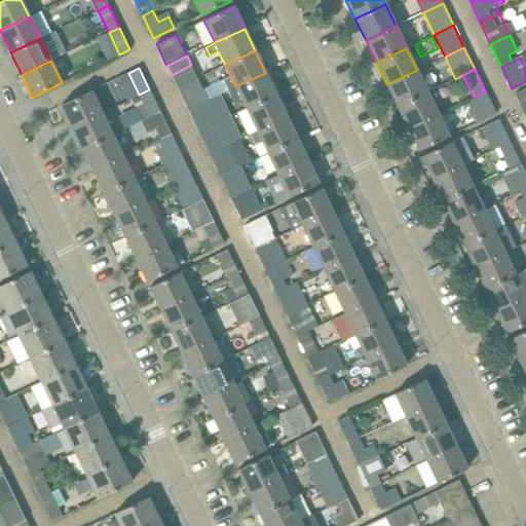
[(386,84),(398,107),(427,92),(417,70),(386,84)]
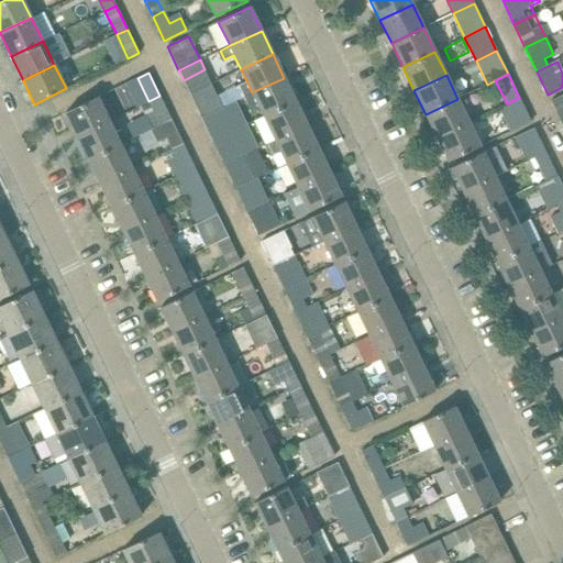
[(296,101),(284,78),(252,92),(264,117),(296,101)]
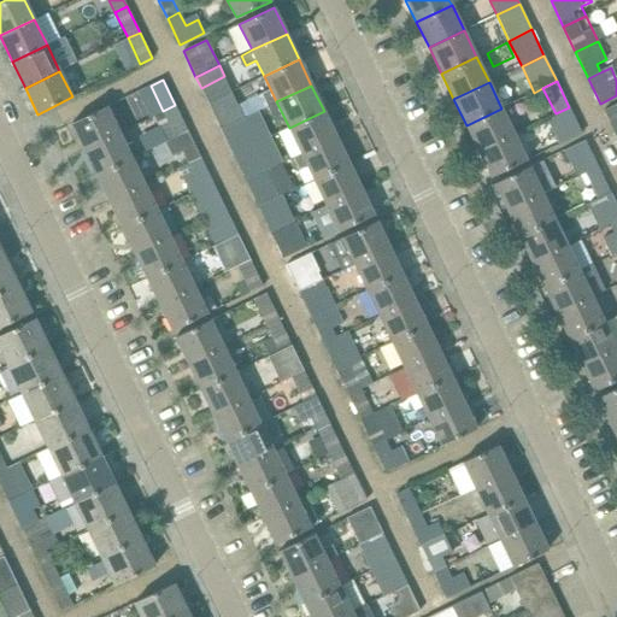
[(209,103),(221,129),(244,117),(231,92),(209,103)]
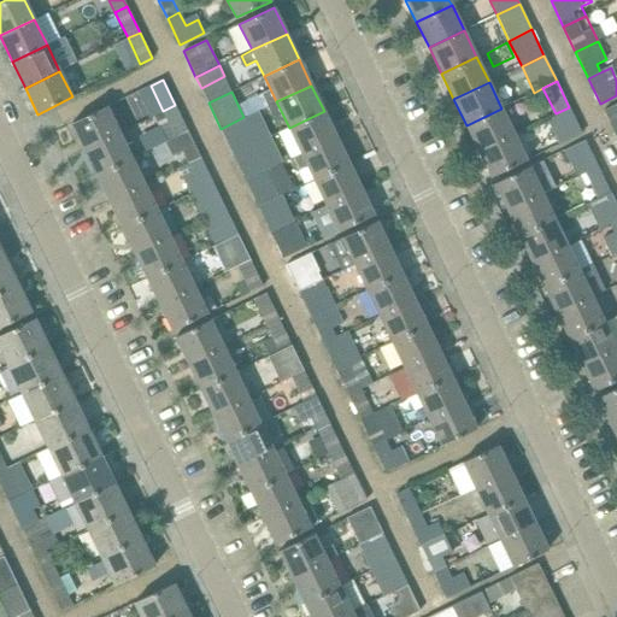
[(616,104),(604,110),(616,136),(616,135),(616,104)]
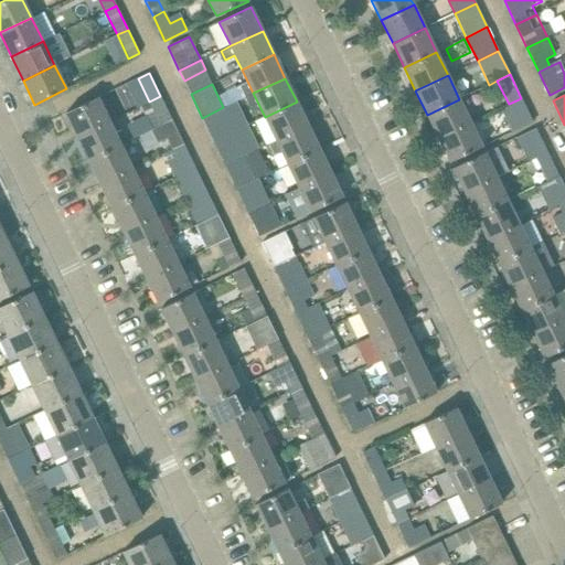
[(149,102),(160,126),(172,120),(160,96),(149,102)]
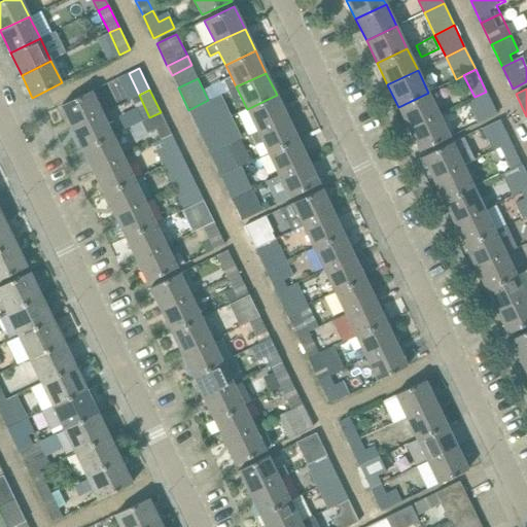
[(62,105),(72,128),(102,113),(91,91),(62,105)]
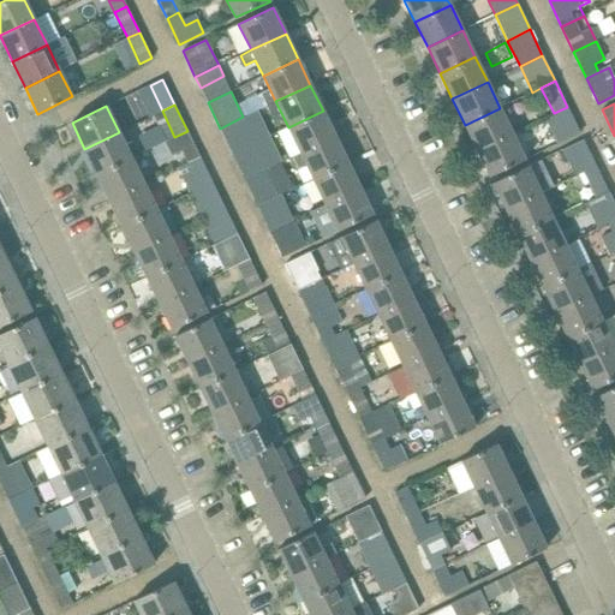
[(567,107),(554,113),(544,118),(557,144),(580,133),(567,107)]
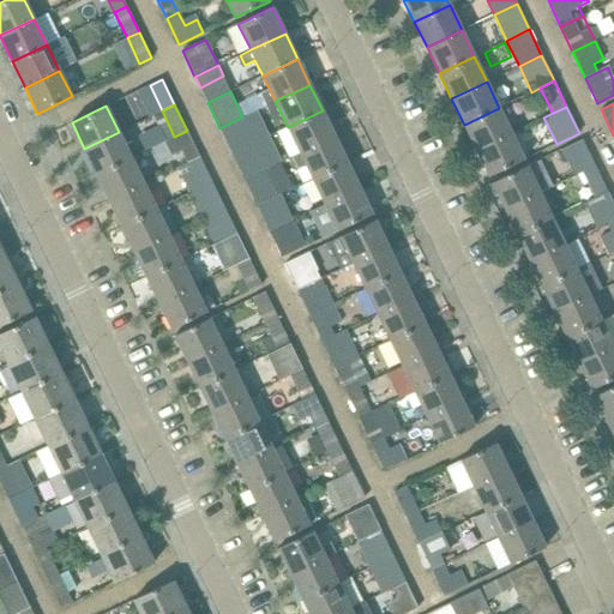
[(464,125),(476,150),(512,133),(499,108),(464,125)]
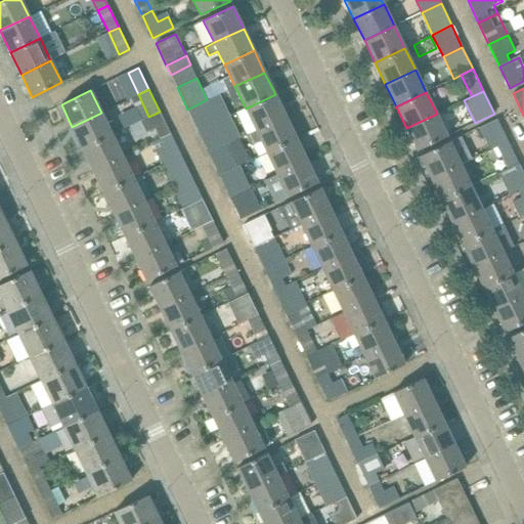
[(246,108),(256,130),(286,117),(275,94),(246,108)]
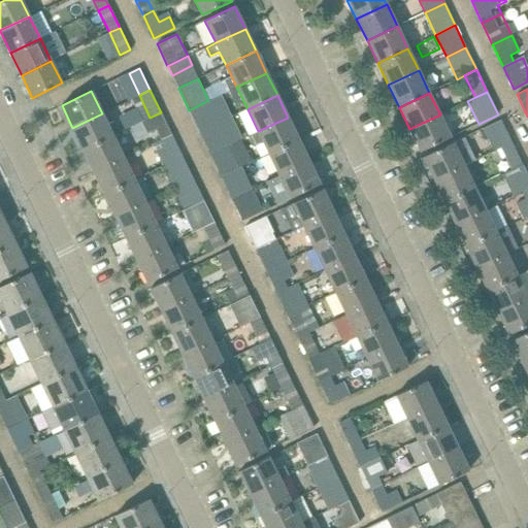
[(220,123),(208,100),(189,110),(199,132),(220,123)]
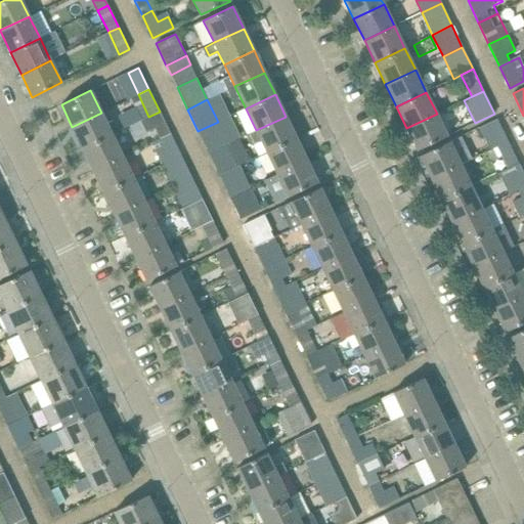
[(148,117),(160,138),(170,133),(160,112),(148,117)]
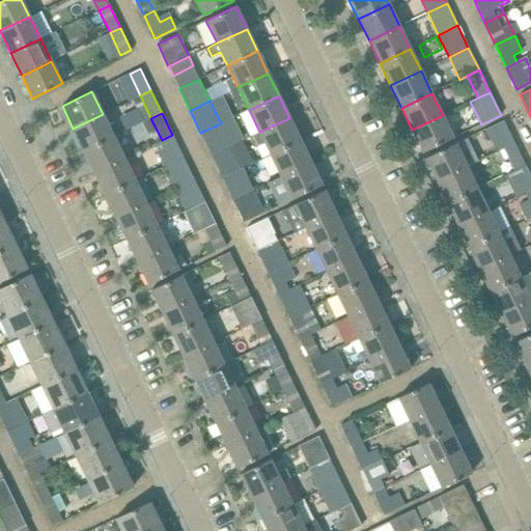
[(73,129),(83,150),(113,136),(103,114),(73,129)]
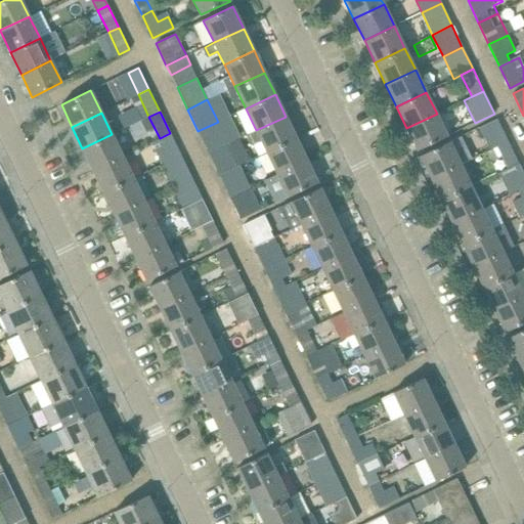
[(418,150),(447,136),(437,114),(406,128),(418,150)]
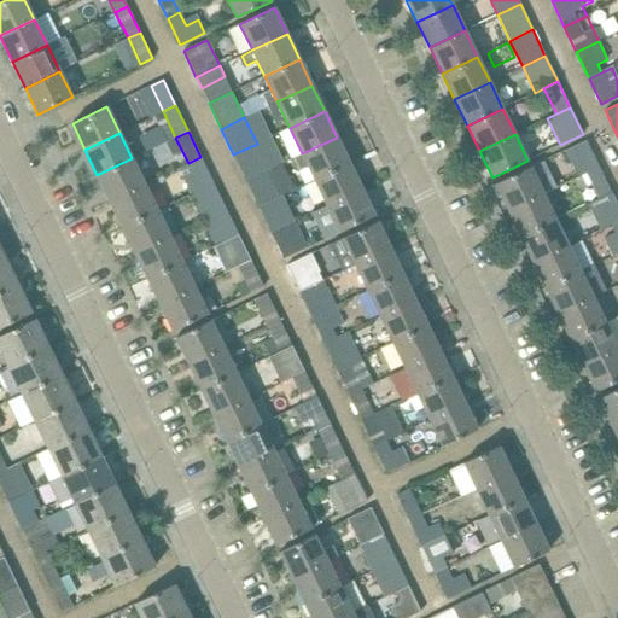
[(349,163),(337,138),(302,153),(314,180),(349,163)]
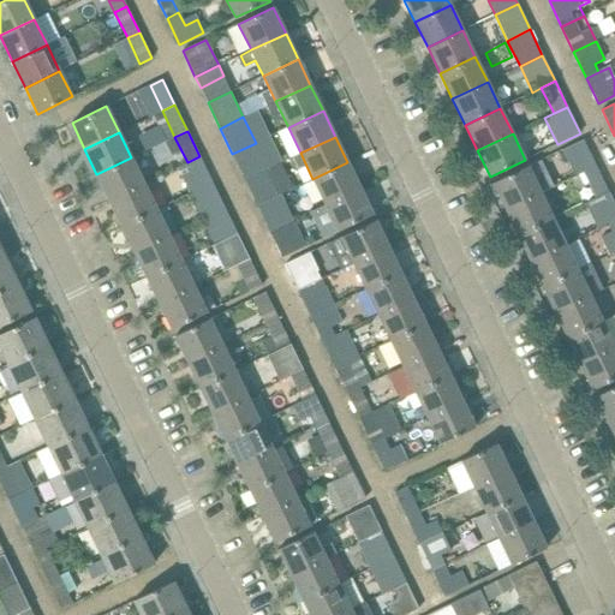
[(583,139),(562,149),(574,175),(581,172),(596,166),(583,139)]
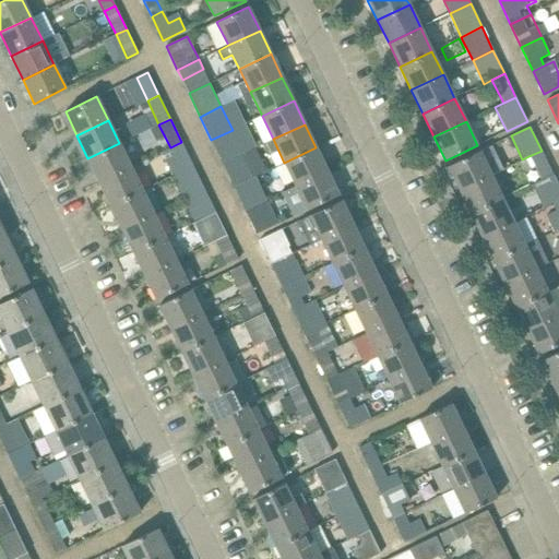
[(211,140),(223,164),(244,153),(233,130),(211,140)]
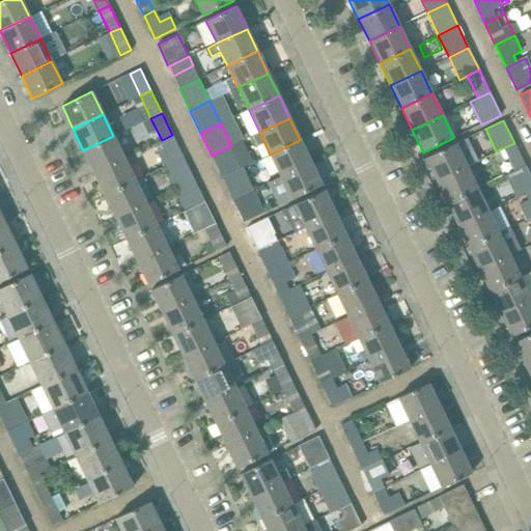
[(183,158),(172,135),(162,140),(172,163),(183,158)]
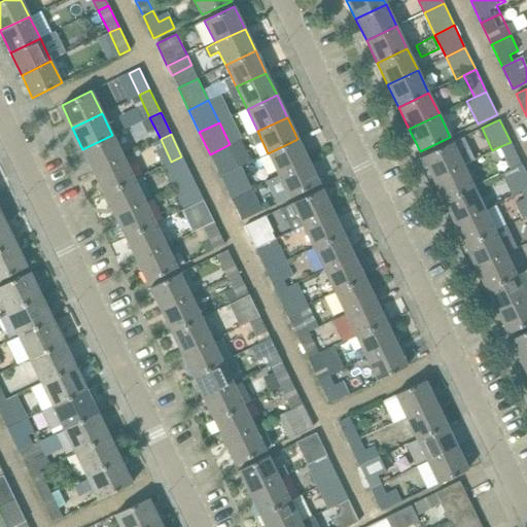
[(112,135),(82,149),(94,172),(124,157),(112,135)]
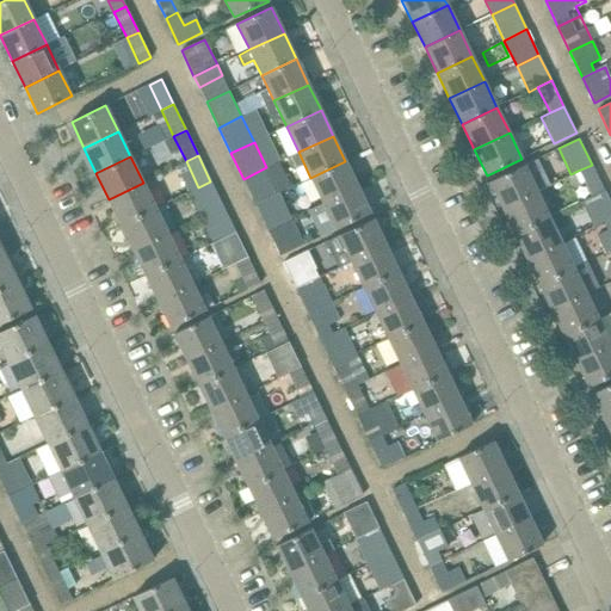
[(310,178),(323,204),(358,187),(345,161),(310,178)]
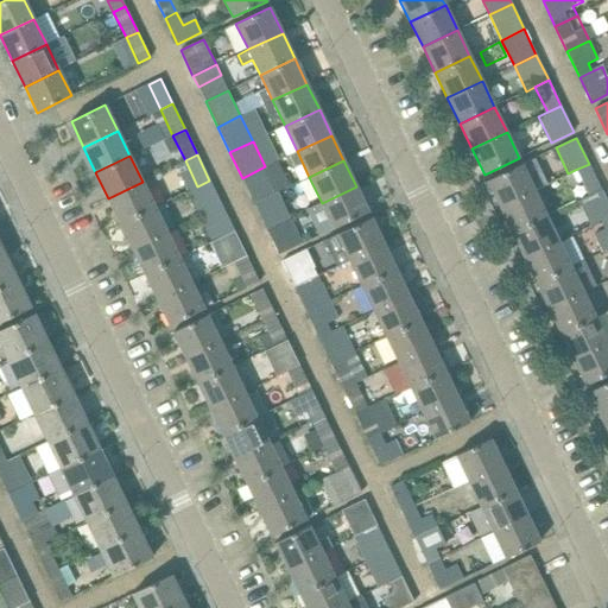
[(521,164),(487,181),(500,207),(533,190),(521,164)]
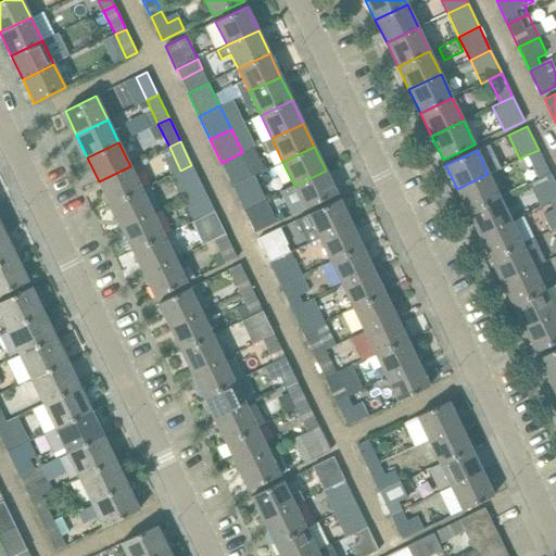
[(526,155),(538,179),(550,173),(539,150),(526,155)]
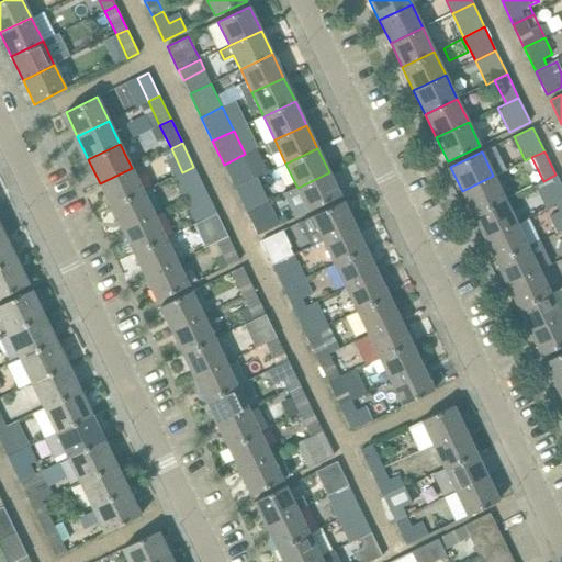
[(250,166),(245,154),(224,165),(235,188),(256,178),(268,172),(262,160),(250,166)]
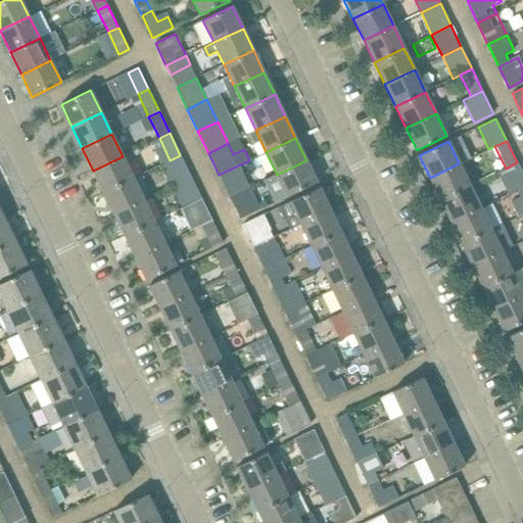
[(170,160),(181,182),(191,177),(180,155),(170,160)]
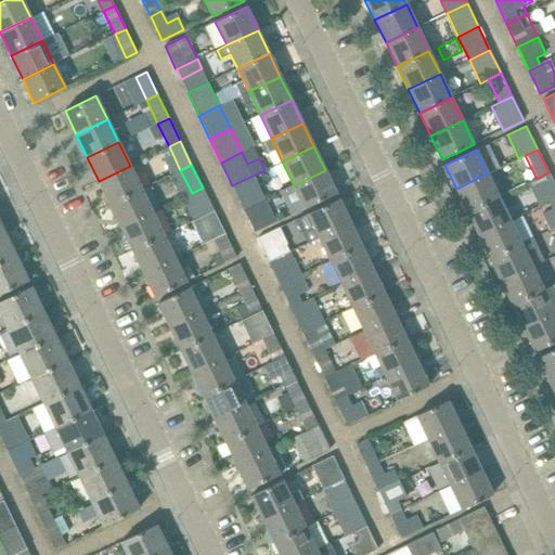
[(99,181),(110,204),(141,189),(130,166),(99,181)]
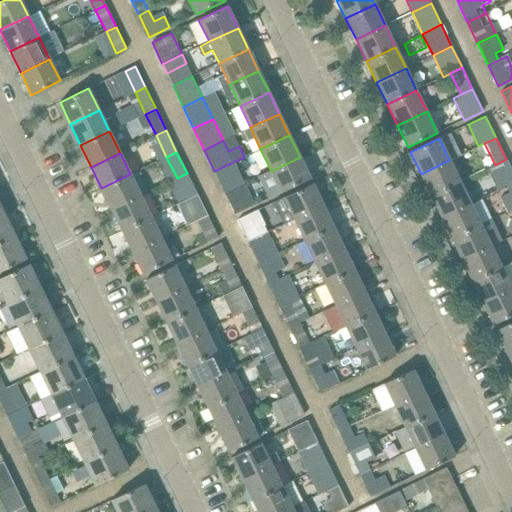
[(310,178),(300,157),(271,171),(281,192),(310,178)]
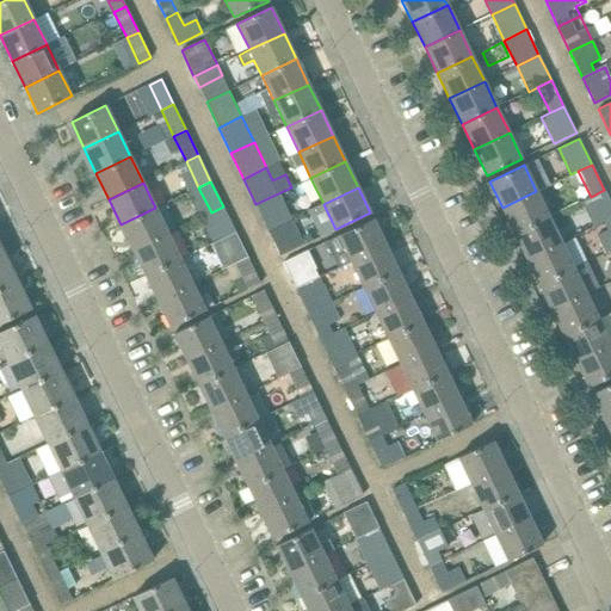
[(536,191),(503,208),(514,233),(549,216),(543,204),(549,201),(543,189),(536,191)]
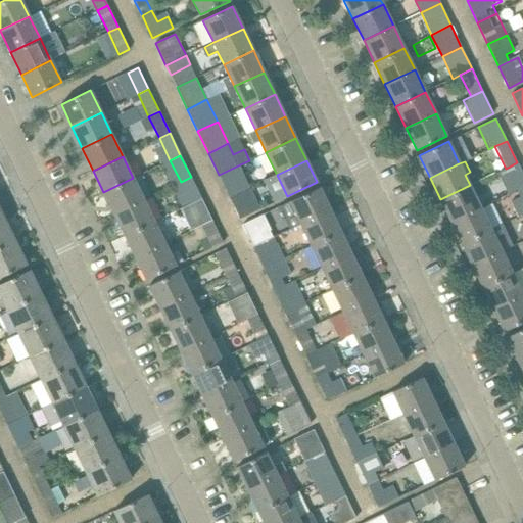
[(511,179),(517,190),(522,186),(522,175),(517,162),(506,169),(500,171),(505,182),(511,179)]
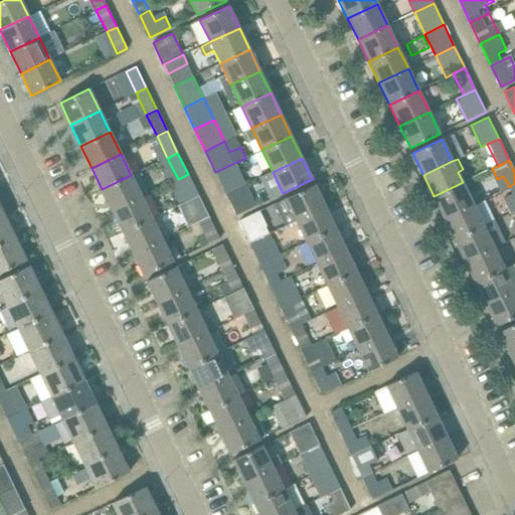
[(215,172),(225,194),(245,185),(234,163),(215,172)]
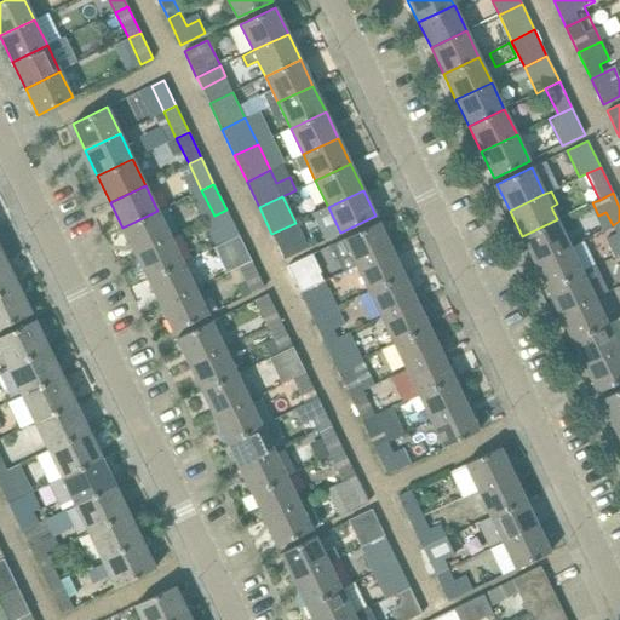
[(214,216),(225,240),(237,234),(227,210),(214,216)]
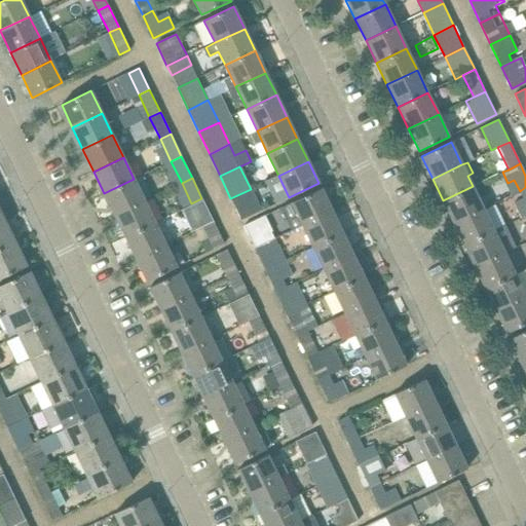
[(104,193),(114,214),(143,200),(142,198),(143,197),(134,179),(104,193)]
